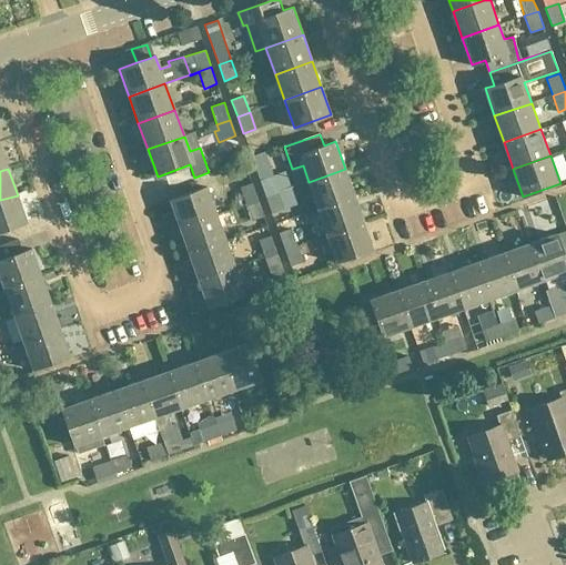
[(355,195),(345,169),(309,182),(317,209),(355,195)]
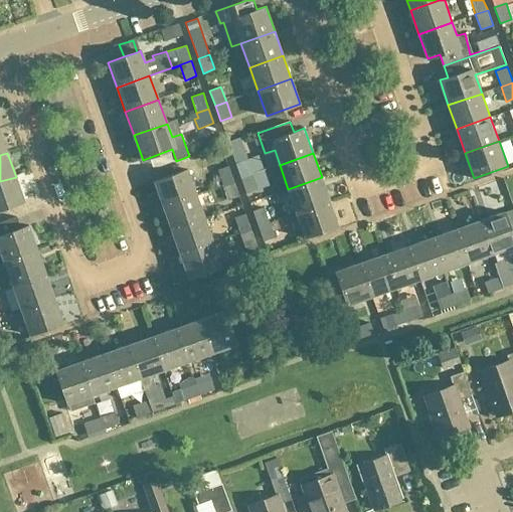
[(240,178),(252,174),(246,158),(235,163),(240,178)]
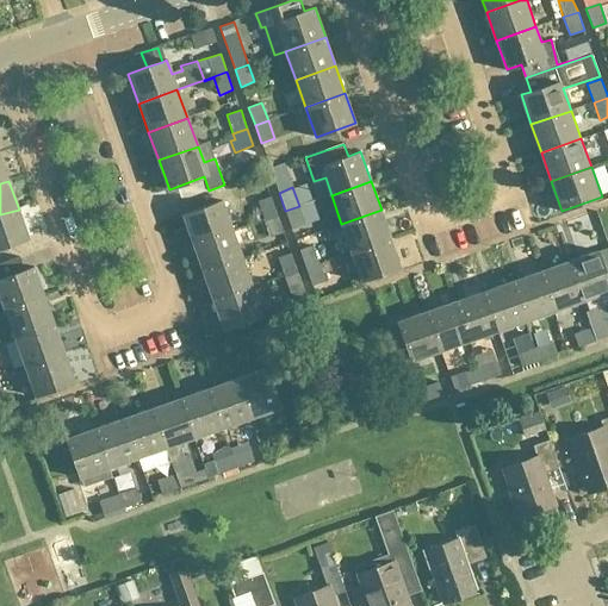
[(264,219),(278,214),(271,195),(256,200),(264,219)]
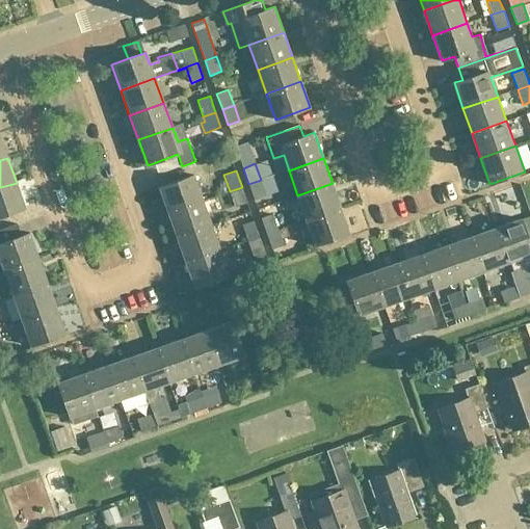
[(168,213),(203,201),(193,175),(159,187),(168,213)]
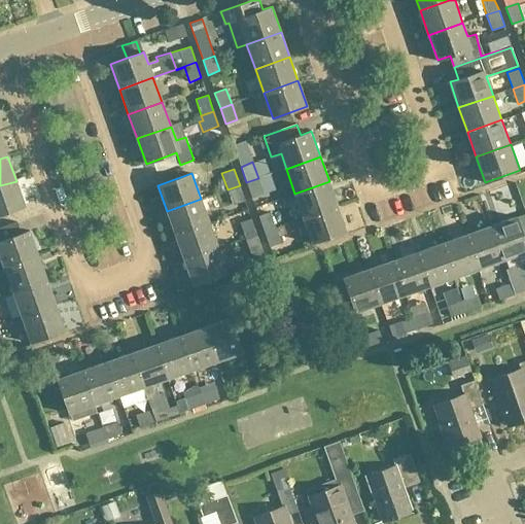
[(264,193),(258,178),(246,182),(252,198),(264,193)]
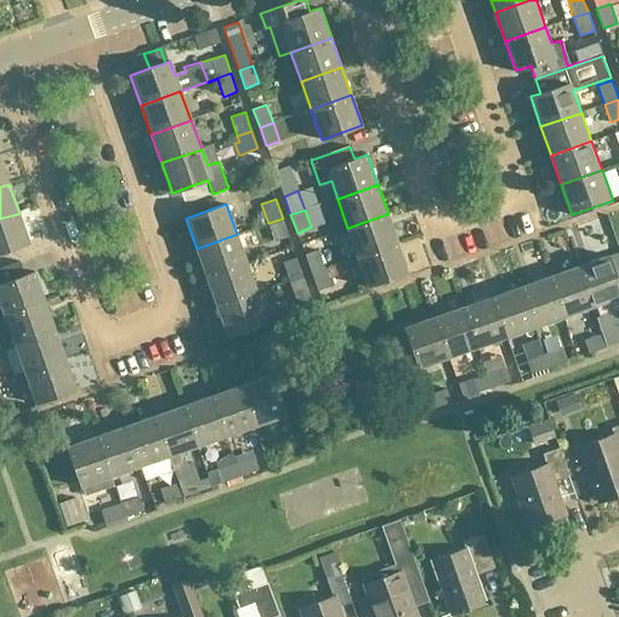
[(20,213),(0,218),(0,253),(29,243),(20,213)]
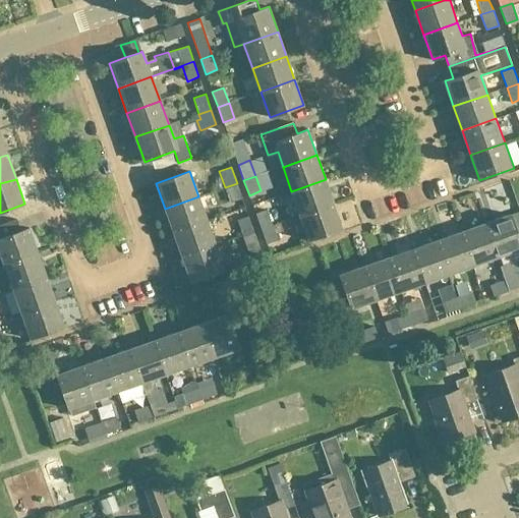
[(334,203),(326,179),(291,191),(300,215),(334,203)]
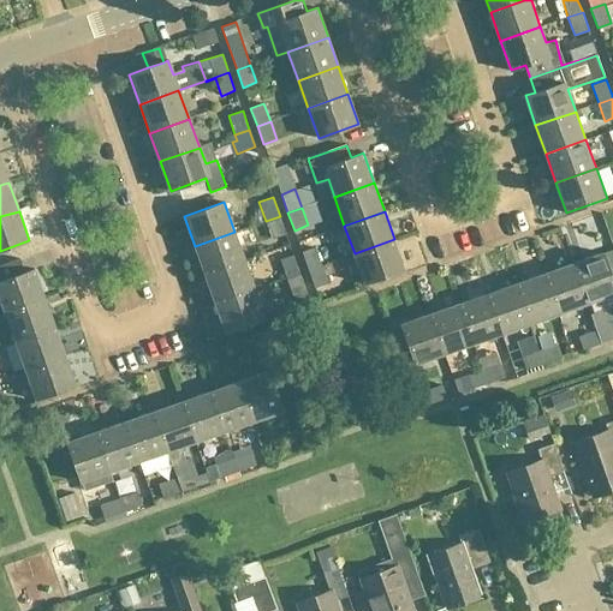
[(286,234),(280,216),(266,221),(272,238),(286,234)]
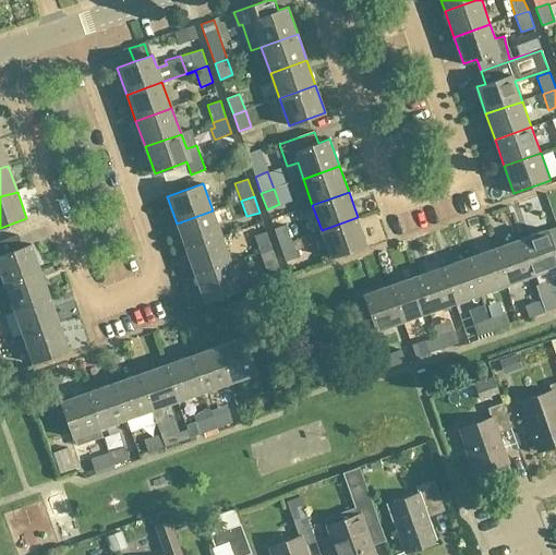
[(222,237),(213,210),(177,224),(186,249),(222,237)]
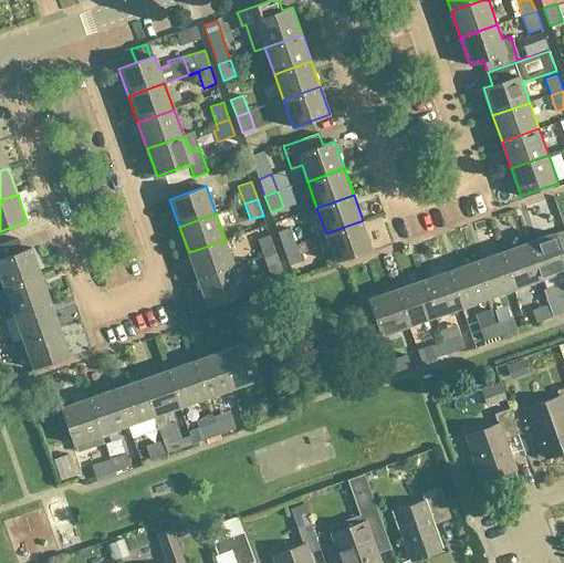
[(373,248),(363,220),(326,233),(335,261),(373,248)]
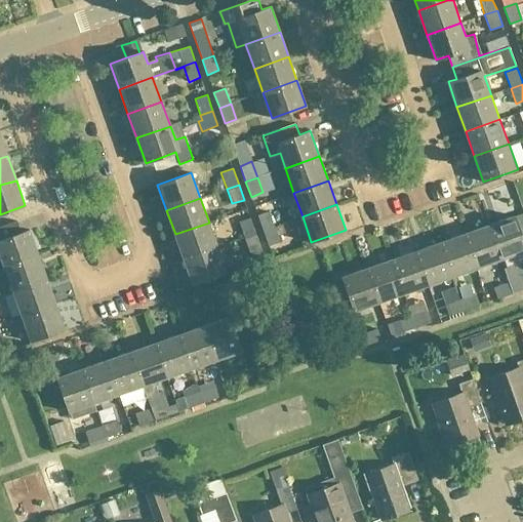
[(213,221),(218,231),(239,221),(234,209),(213,221)]
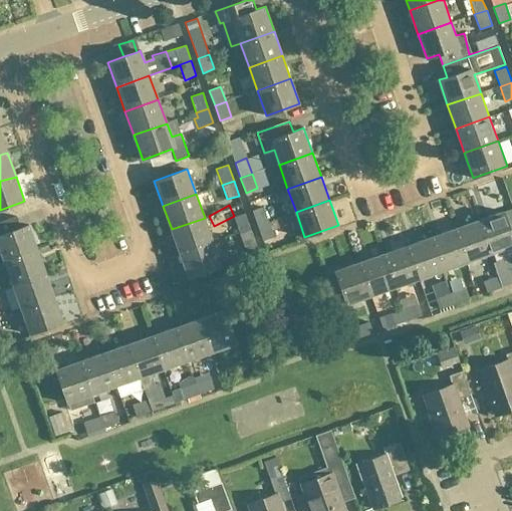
[(257,226),(269,222),(263,206),(252,210),(257,226)]
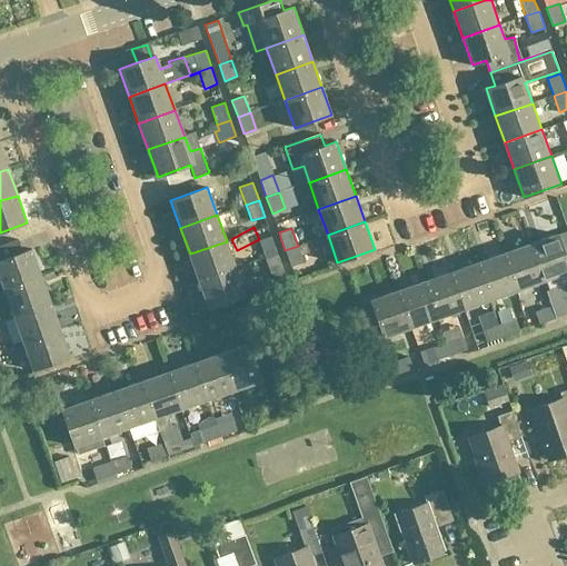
[(531,245),(544,280),(566,272),(566,258),(558,235),(531,245)]
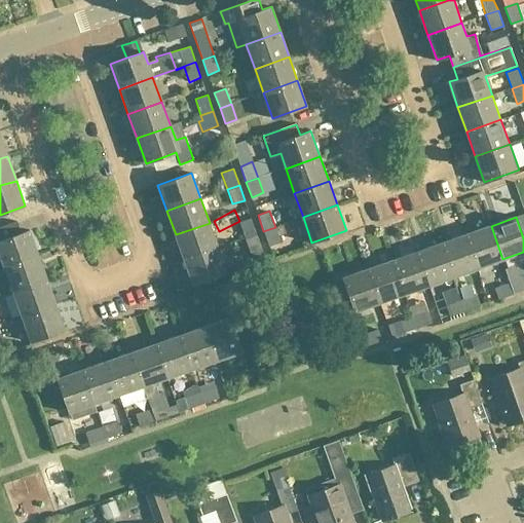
[(245,237),(257,233),(251,218),(239,222),(245,237)]
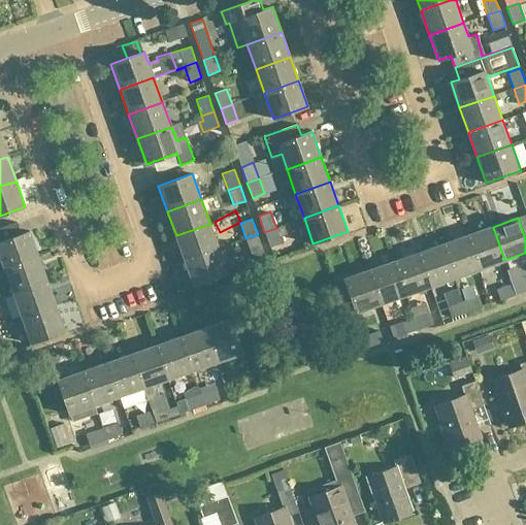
[(38,257),(29,231),(22,234),(18,222),(0,228),(0,257),(4,268),(38,257)]
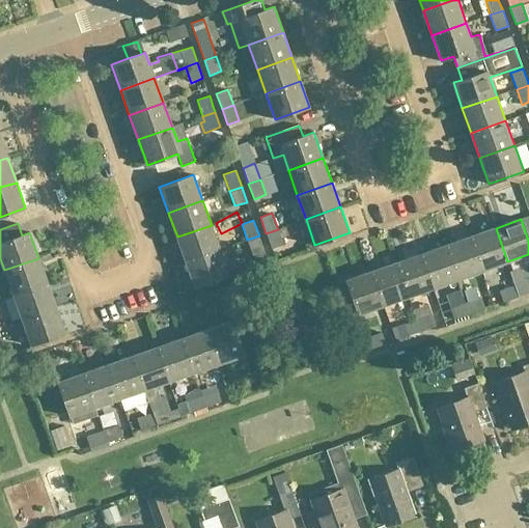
[(212,225),(177,237),(186,261),(220,249),(212,225)]
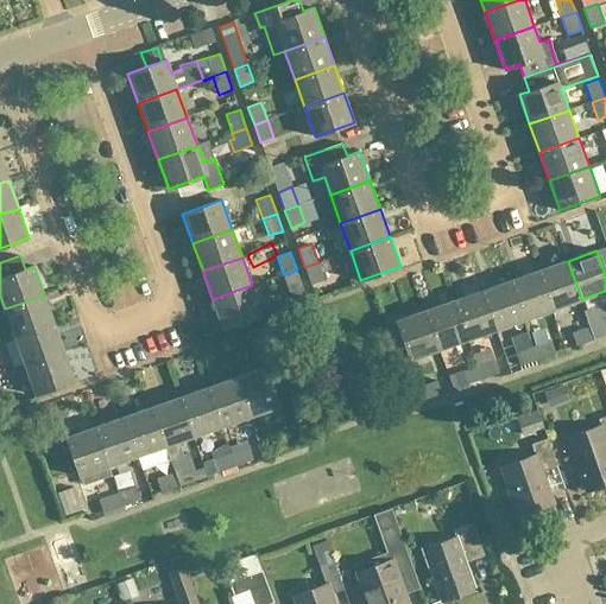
[(581,299),(568,261),(540,271),(553,310),(581,299)]
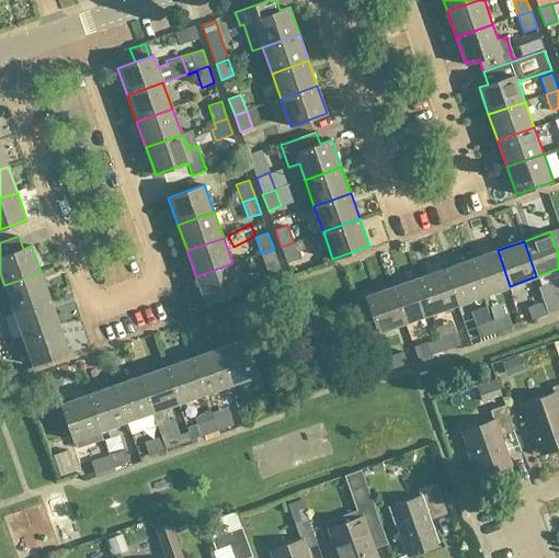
[(299,258),(294,242),(281,247),(286,262),(299,258)]
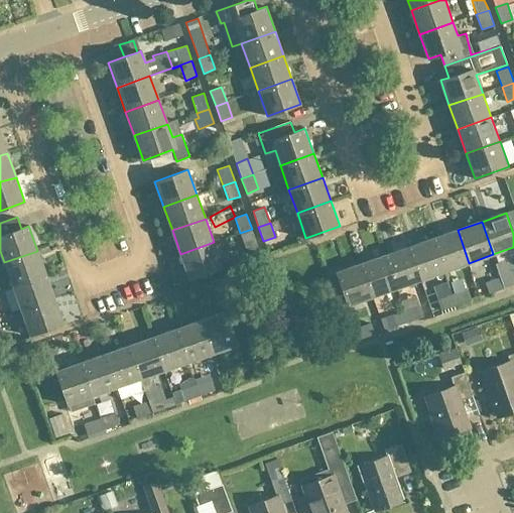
[(252,229),(240,233),(245,248),(257,244),(252,229)]
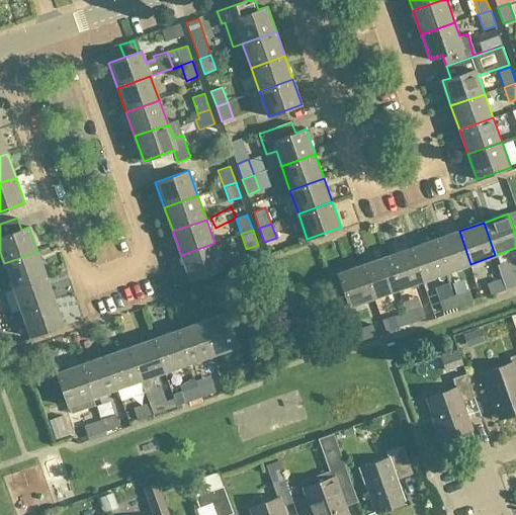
[(470,264),(459,231),(435,239),(446,272),(470,264)]
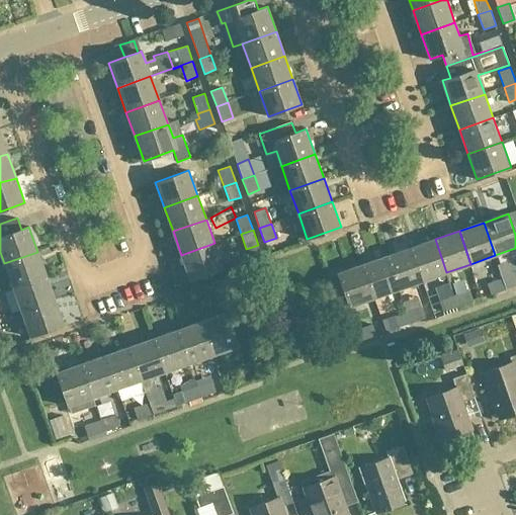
[(435,239),(411,248),(423,280),(446,272),(435,239)]
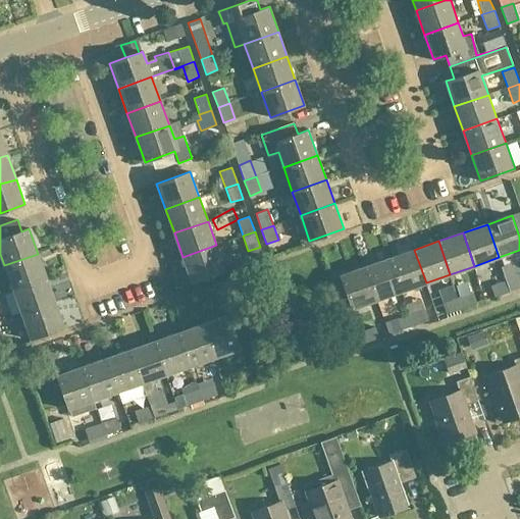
[(216,245),(183,257),(192,282),(225,270),(216,245)]
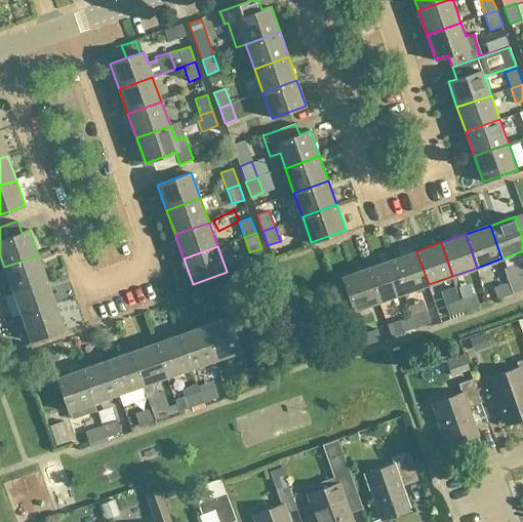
[(416,251),(392,259),(404,293),(429,284),(416,251)]
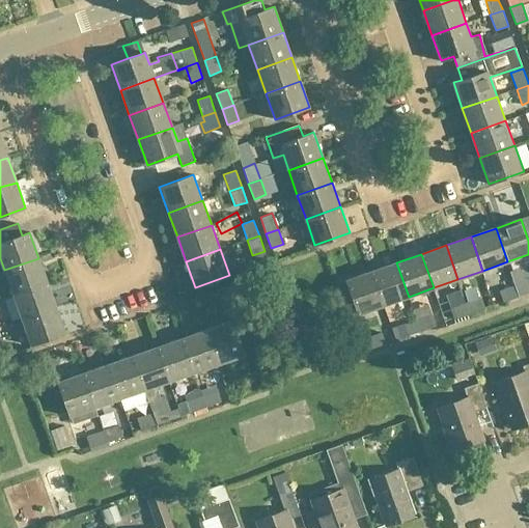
[(48,283),(38,258),(4,270),(14,295),(48,283)]
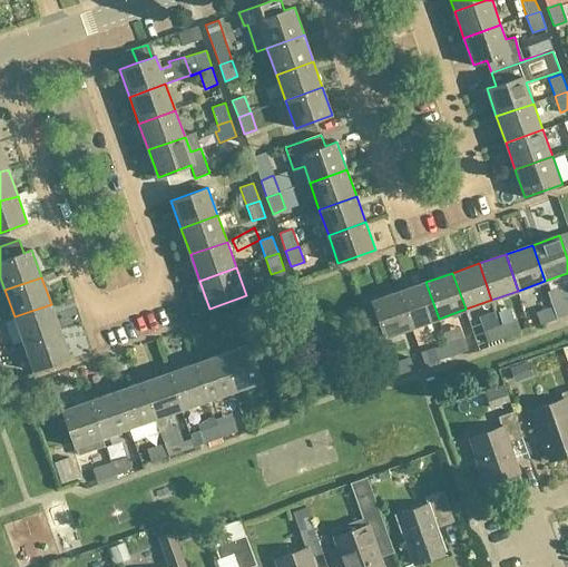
[(439,319),(426,282),(400,291),(412,328),(439,319)]
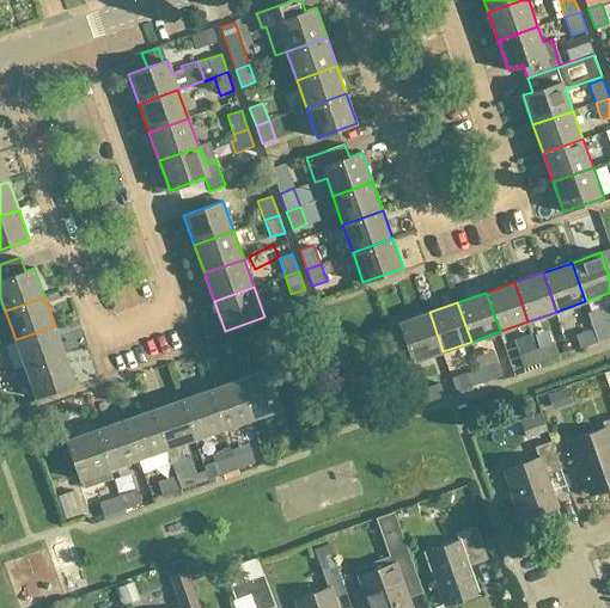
[(443,351),(429,312),(400,323),(413,362),(443,351)]
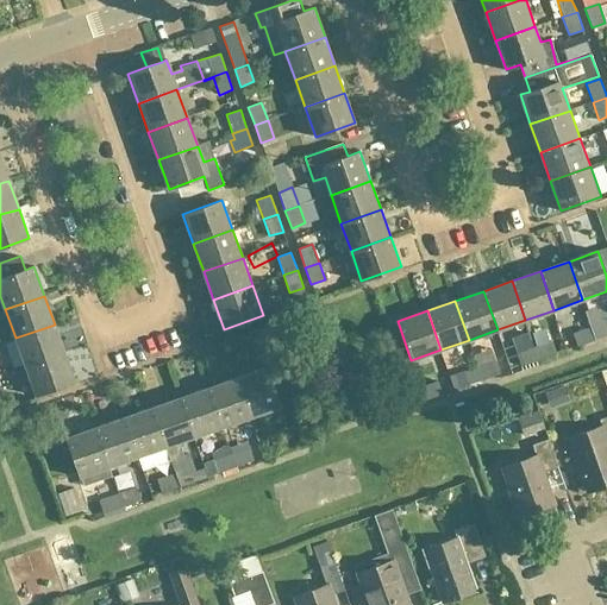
[(592,326),(596,340),(606,335),(606,321),(592,326)]
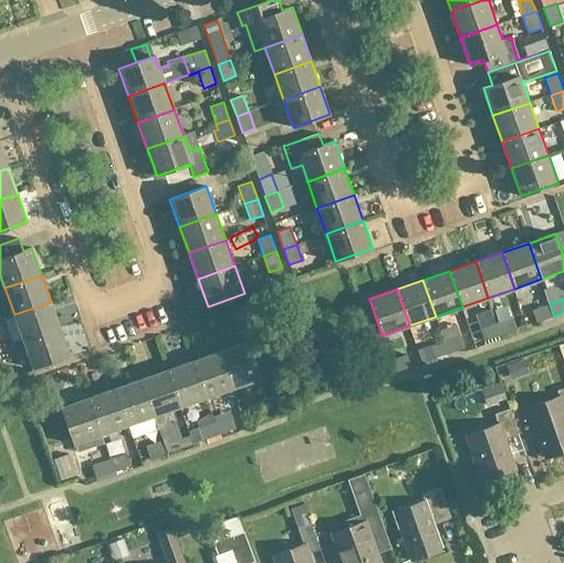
[(60,327),(51,302),(14,314),(23,341),(60,327)]
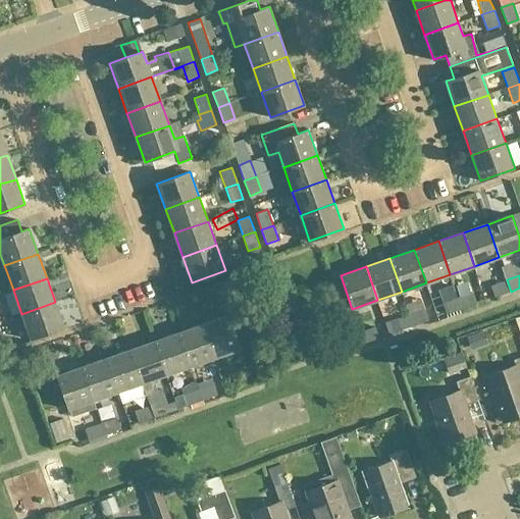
[(511,292),(507,279),(490,286),(495,297),(511,292)]
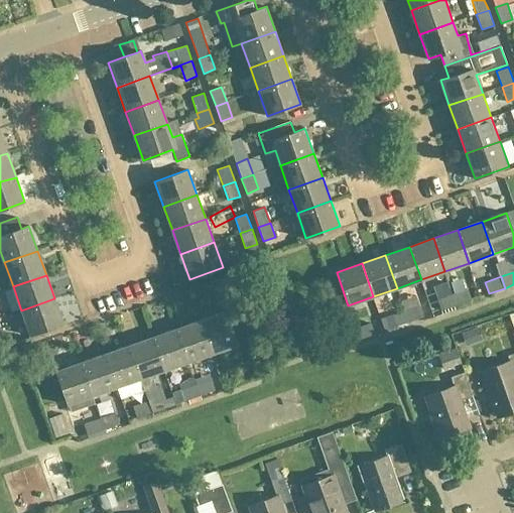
[(467,288),(453,293),(457,305),(472,299),(467,288)]
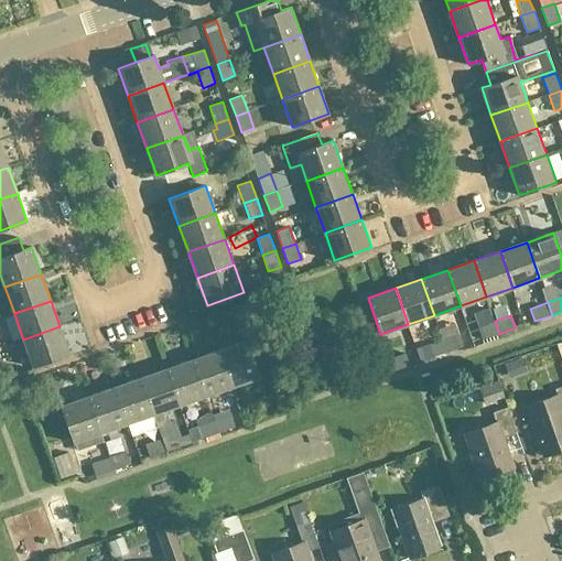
[(499,334),(495,321),(477,327),(483,340),(499,334)]
